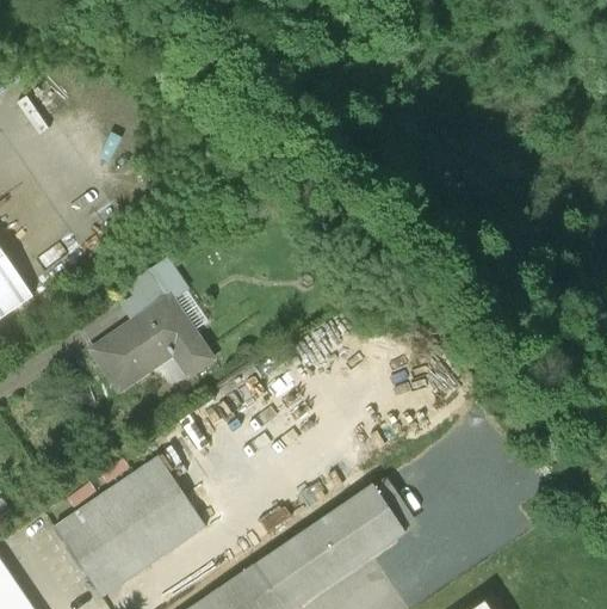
[(0,211),(18,200),(13,191),(0,200),(0,211)]
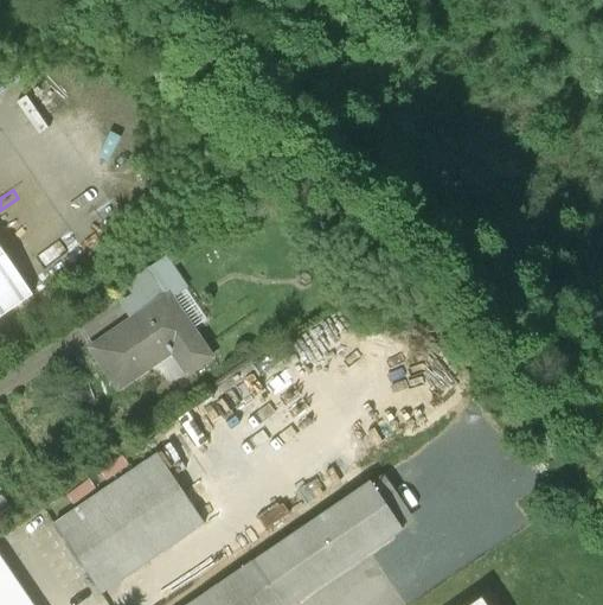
[(0,312),(32,291),(0,244),(0,312)]
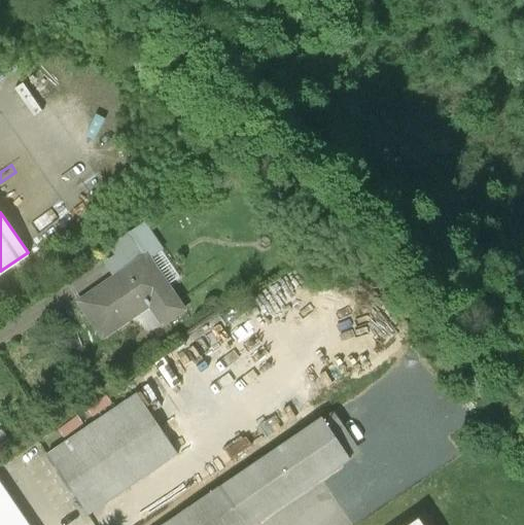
[(138,260),(76,302),(100,338),(148,305),(161,323),(181,310),(164,284),(158,288),(138,260)]
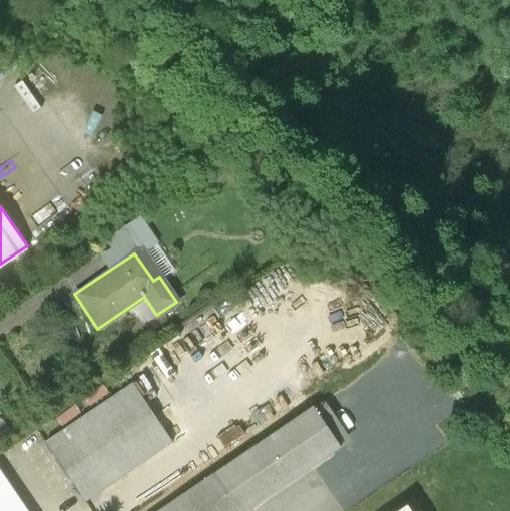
[(128,384),(45,440),(83,497),(166,442),(128,384)]
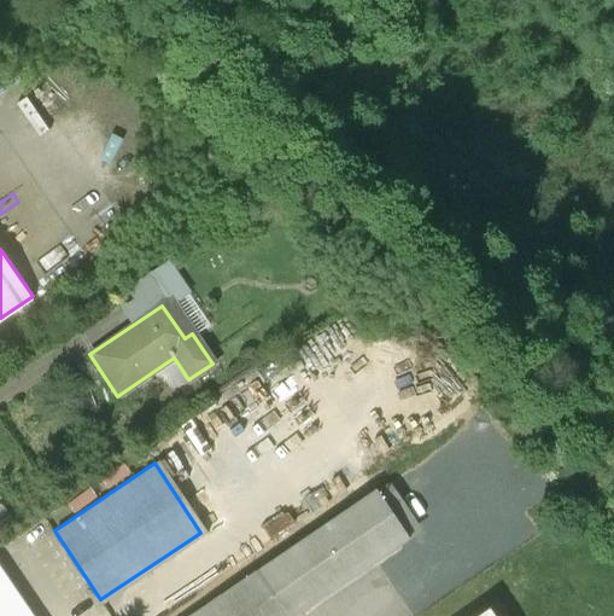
[(255,571),(187,615),(296,615),(408,541),(374,490),(255,570),(255,571)]
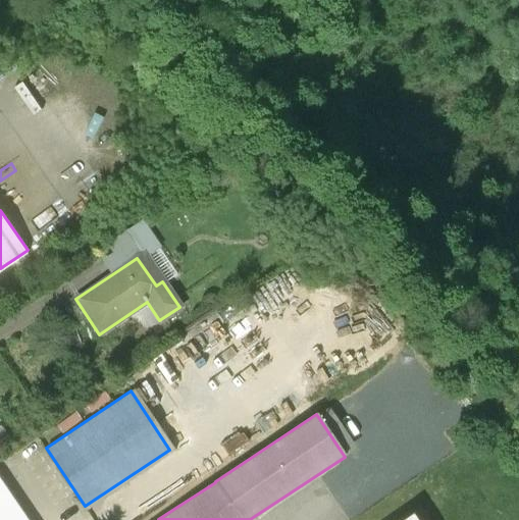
[(30,519),(0,476),(0,519),(30,519)]
